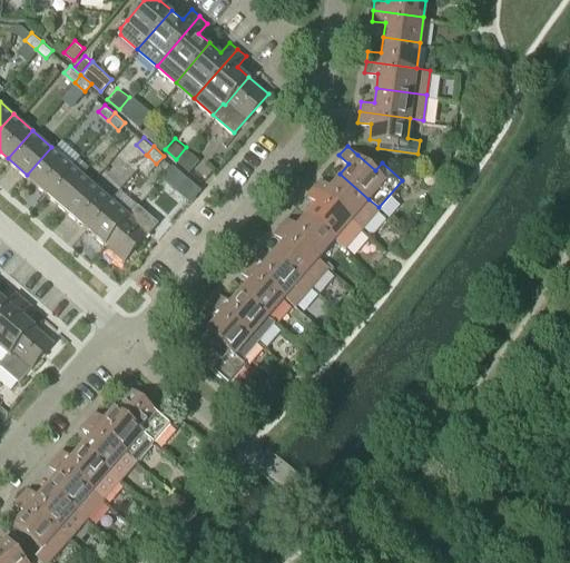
[(71,164),(51,147),(27,175),(47,191),(71,164)]
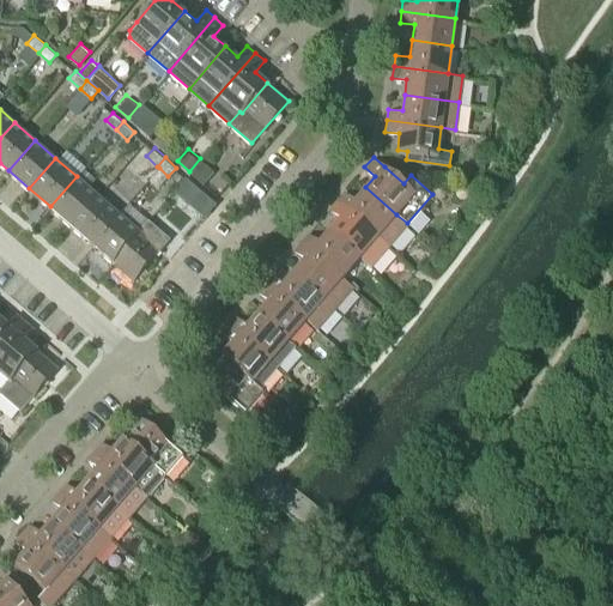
[(204,182),(213,170),(200,159),(190,171),(204,182)]
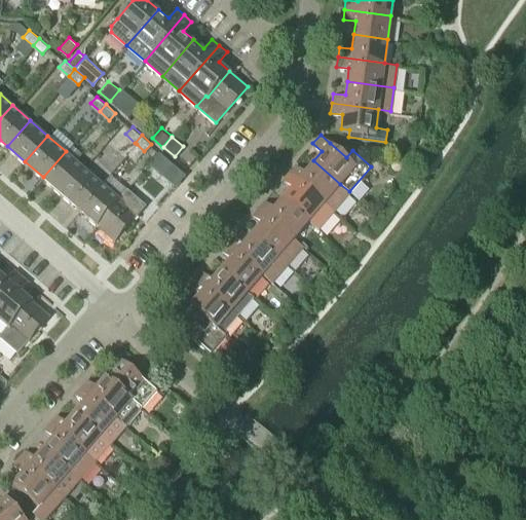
[(137,144),(129,151),(138,158),(144,151),(137,144)]
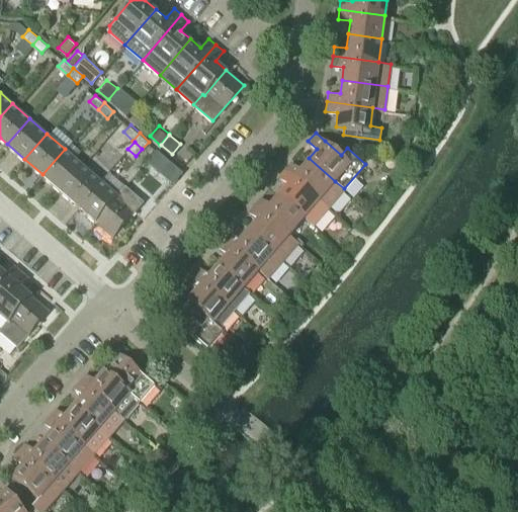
[(82,164),(65,149),(42,174),(60,189),(82,164)]
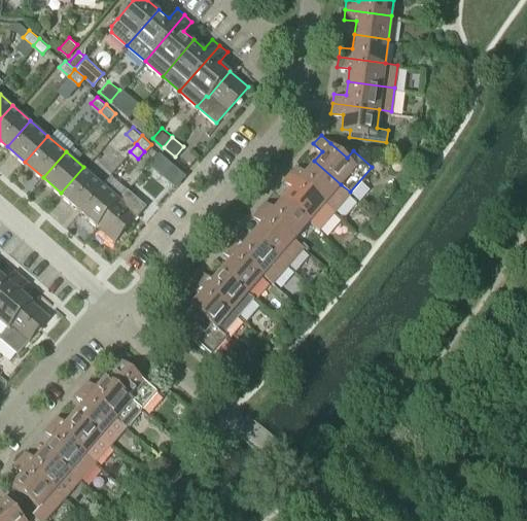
[(341,184),(314,161),(305,172),(295,164),(289,170),(335,209),(350,192),(341,184)]
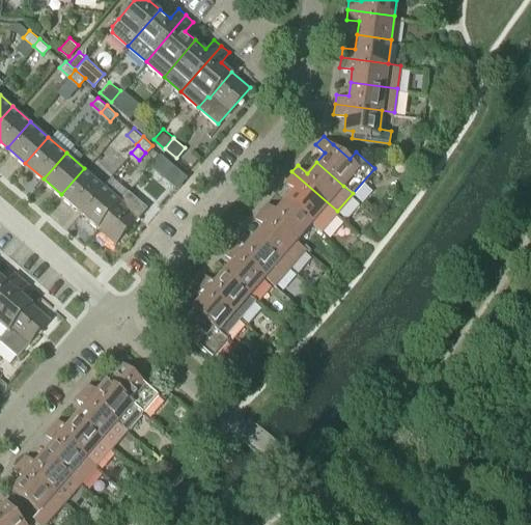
[(84,168),(61,194),(79,210),(102,184),(84,168)]
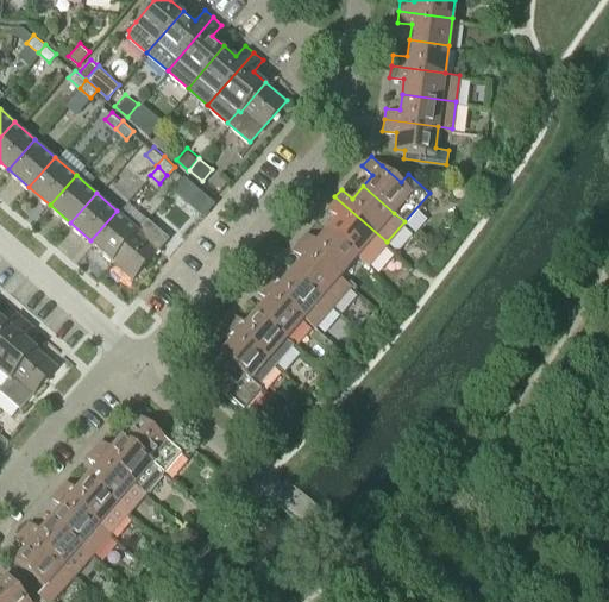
[(387,242),(334,196),(327,206),(338,215),(327,227),(358,254),(369,263),(387,242)]
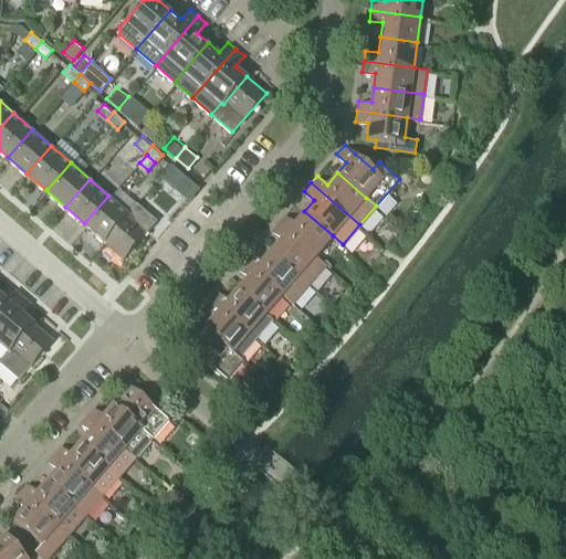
[(127,192),(118,203),(122,207),(126,211),(132,206),(136,200),(127,192)]
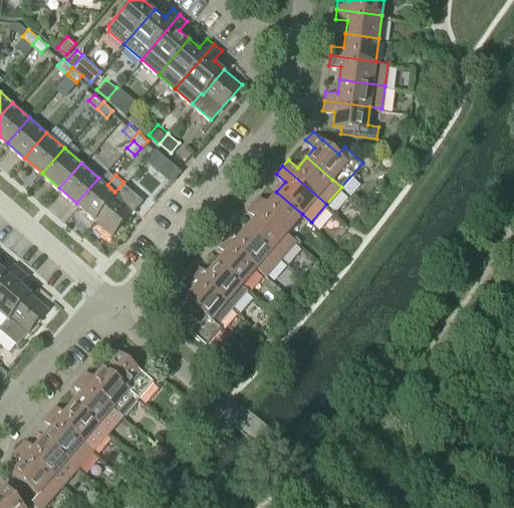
[(110,188),(98,178),(76,203),(93,218),(115,193),(114,192),(110,188)]
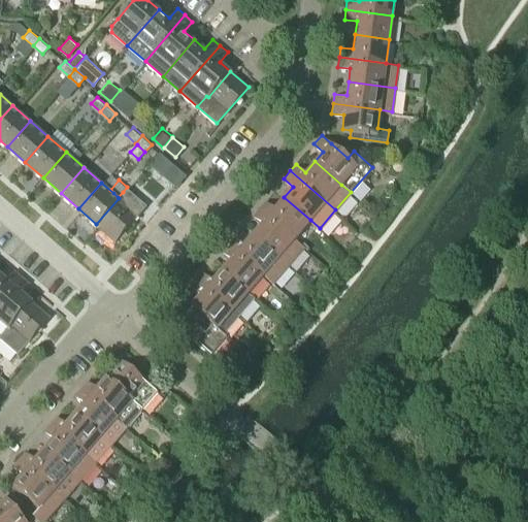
[(118,197),(119,198),(96,224),(114,240),(146,204),(127,187),(123,192),(118,197)]
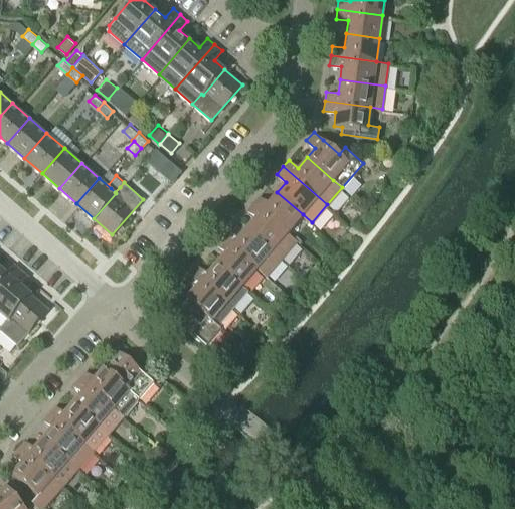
[(303,214),(277,192),(269,202),(259,194),(252,201),(288,231),(303,214)]
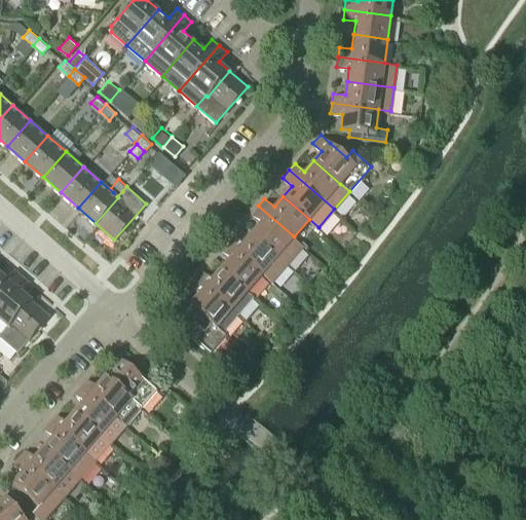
[(294,236),(258,206),(252,213),(261,221),(252,231),(288,262),(303,245),(294,236)]
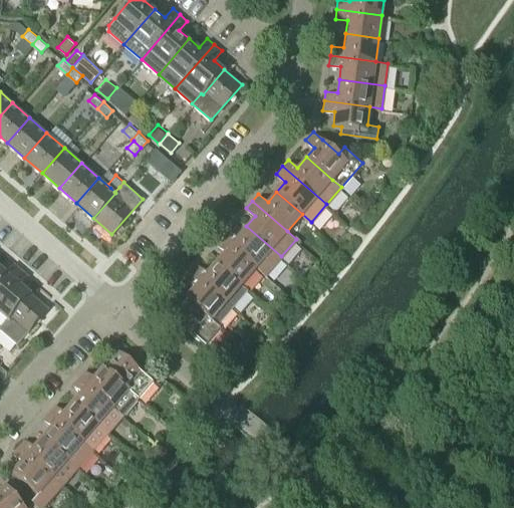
[(281,256),(246,226),(237,237),(228,229),(222,236),(256,266),(265,274),(281,256)]
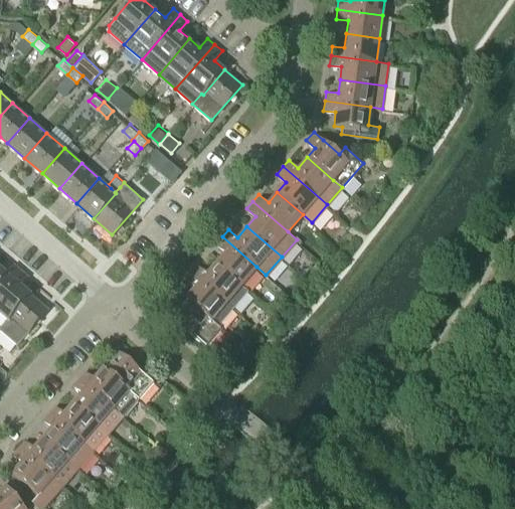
[(256,267),(222,236),(216,243),(225,251),(217,262),(242,284),(256,267)]
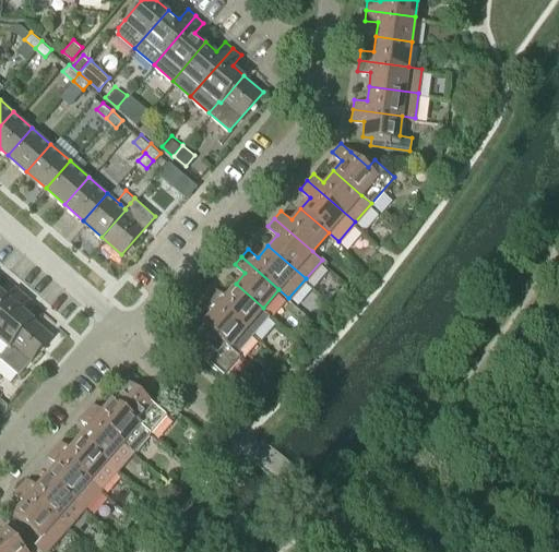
[(6,295),(0,289),(0,318),(23,291),(14,284),(6,295)]
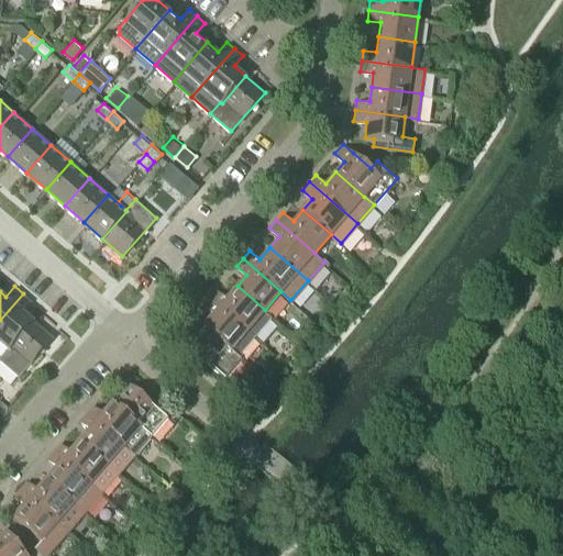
[(217,288),(210,296),(255,334),(272,315),(265,310),(238,286),(227,297),(217,288)]
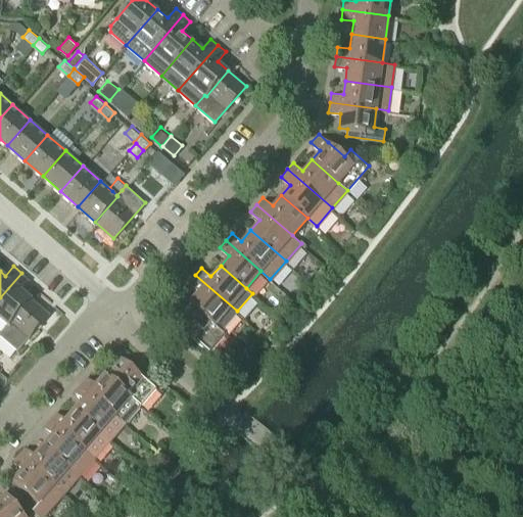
[(28,279),(21,273),(0,297),(0,316),(7,322),(9,324),(31,297),(20,288),(28,279)]
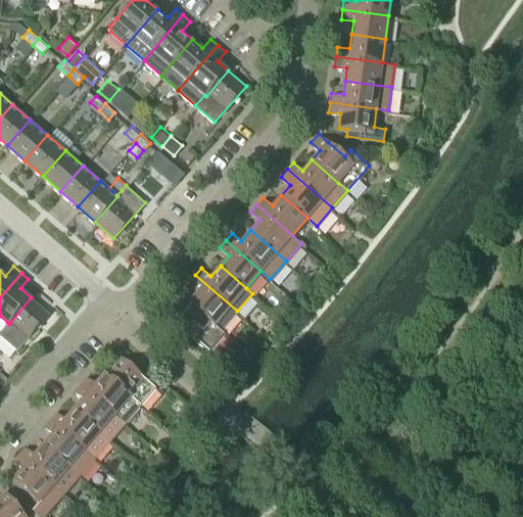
[(237,311),(195,275),(189,283),(198,291),(189,300),(216,324),(216,323),(222,328),(237,311)]
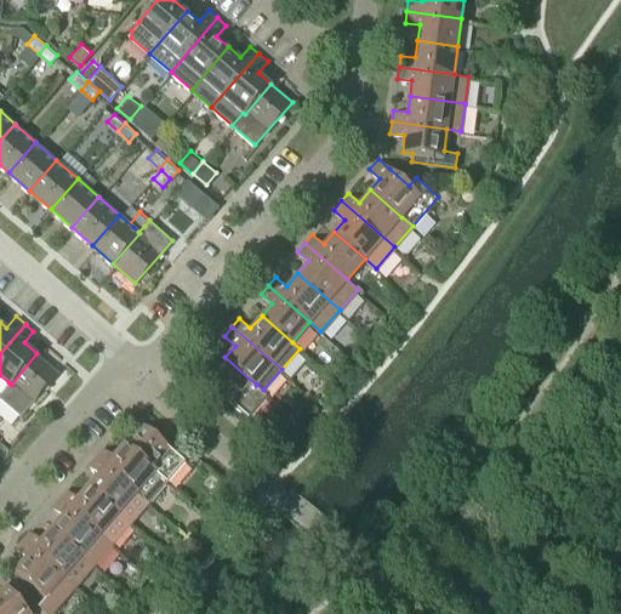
[(11,385),(9,382),(0,391),(0,396),(21,414),(57,371),(36,353),(11,385)]
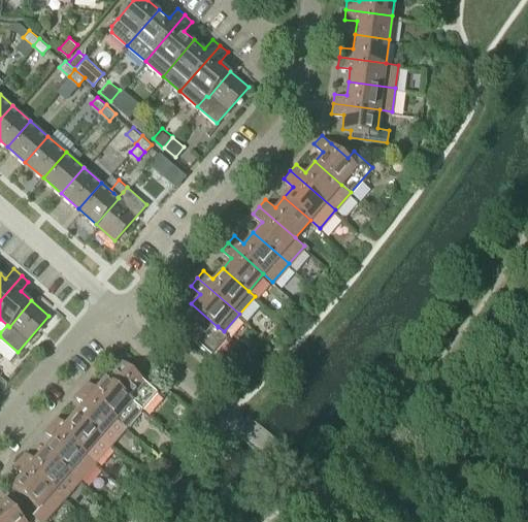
[(218,327),(191,303),(175,323),(211,354),(228,334),(224,331),(218,326),(218,327)]
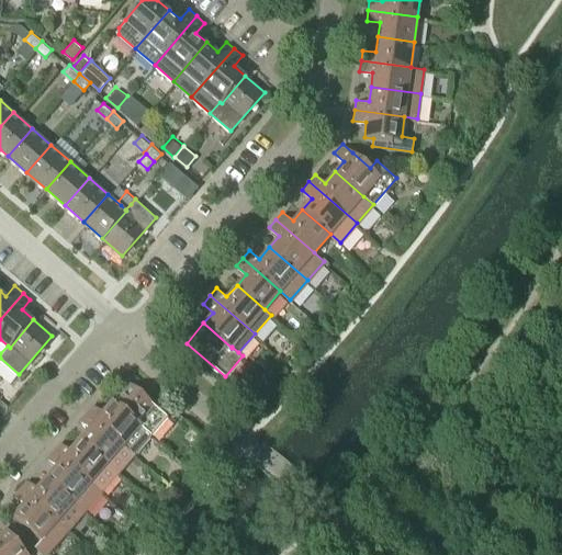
[(139,426),(149,435),(168,415),(130,381),(112,400),(141,426),(139,426)]
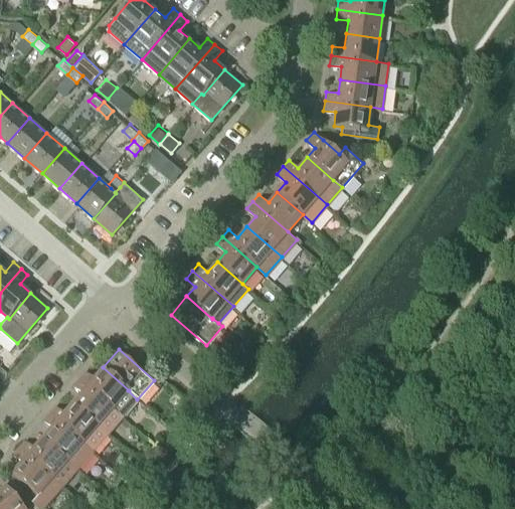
[(225,354),(219,361),(225,366),(231,359),(225,354)]
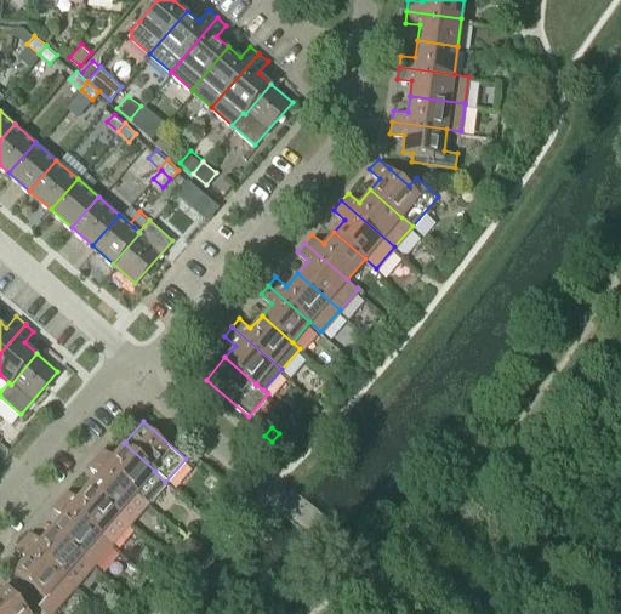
[(102,445),(95,454),(147,500),(148,501),(165,482),(154,471),(155,471),(124,443),(113,455),(102,445)]
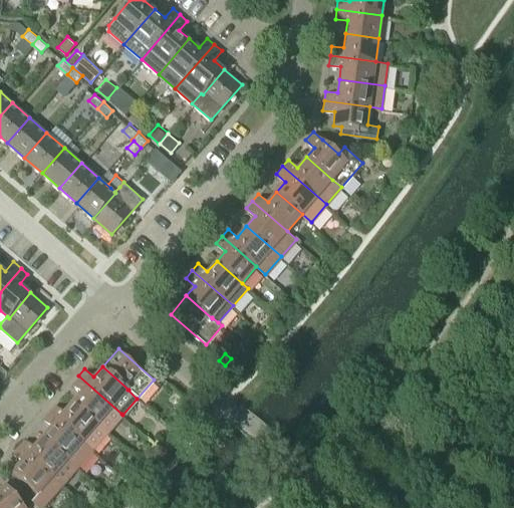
[(121,414),(78,375),(72,383),(81,391),(72,401),(106,431),(121,414)]
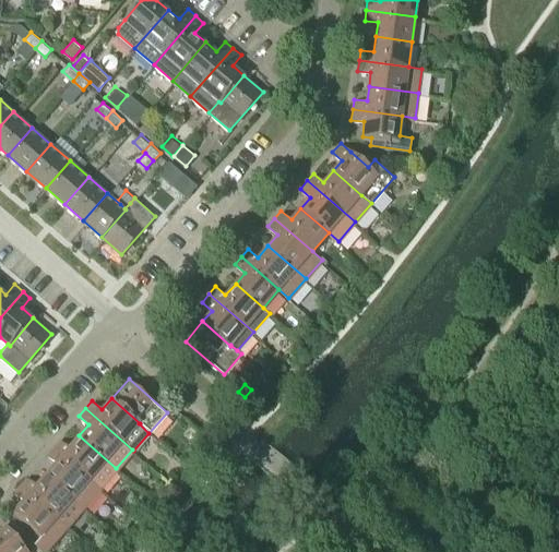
[(116,468),(79,435),(70,446),(59,439),(52,446),(99,488),(116,468)]
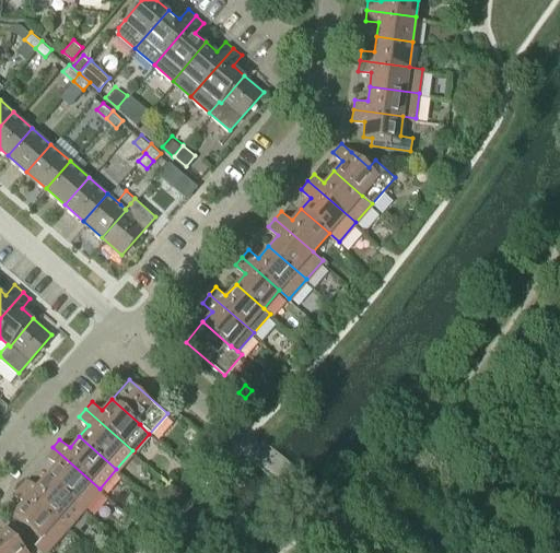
[(100,489),(53,447),(46,455),(56,463),(46,474),(84,507),(100,489)]
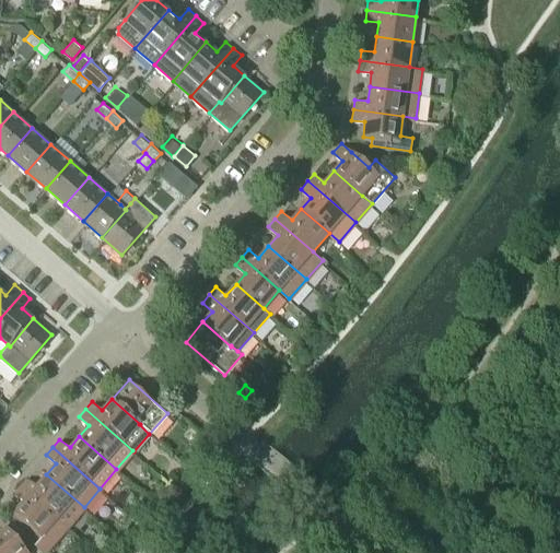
[(27,477),(20,484),(68,526),(84,507),(46,474),(37,485),(27,477)]
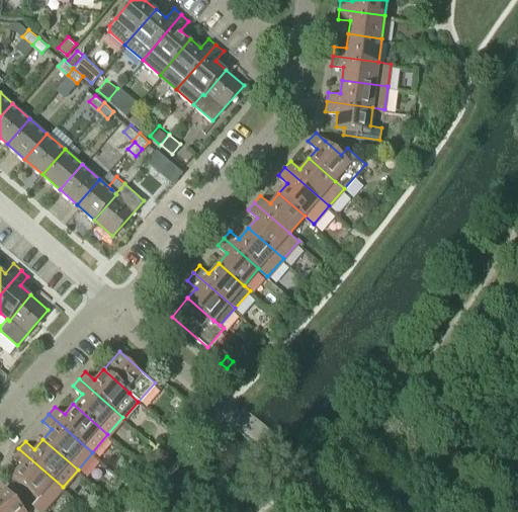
[(63,487),(18,448),(12,455),(21,463),(12,475),(37,497),(32,503),(41,511),(63,487)]
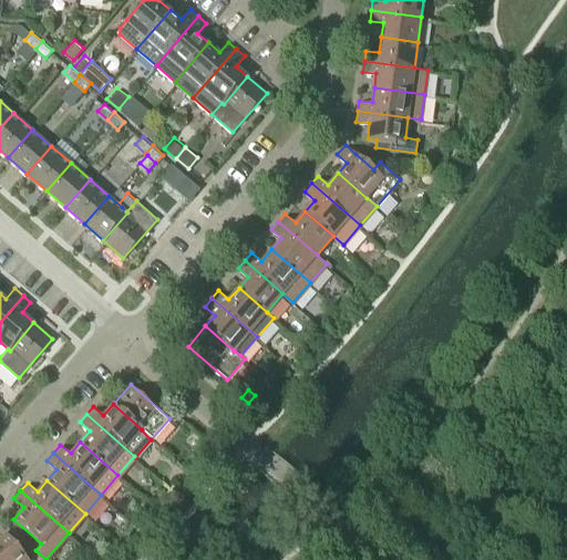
[(0,559),(28,559),(7,533),(0,538),(0,559)]
